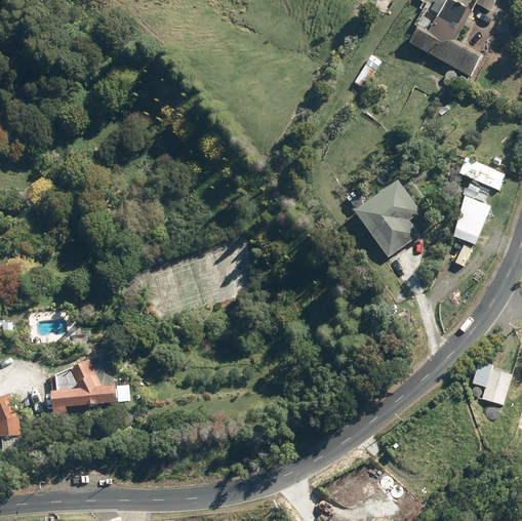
[(482,51),(457,40),(472,8),(454,0),(446,0),(432,31),(418,25),(410,42),(473,72),(482,51)]
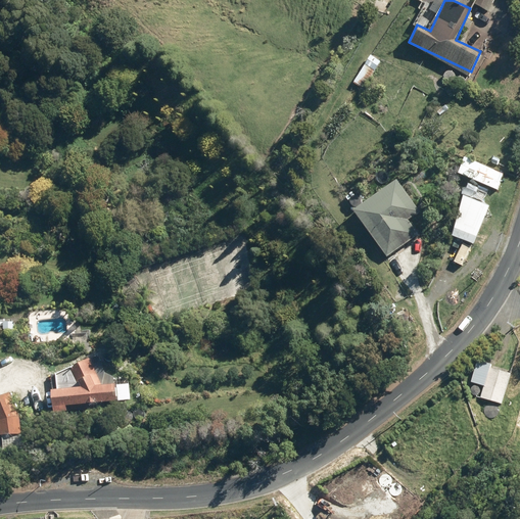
[(475,0),(474,1),(489,9),(493,0),(475,0)]
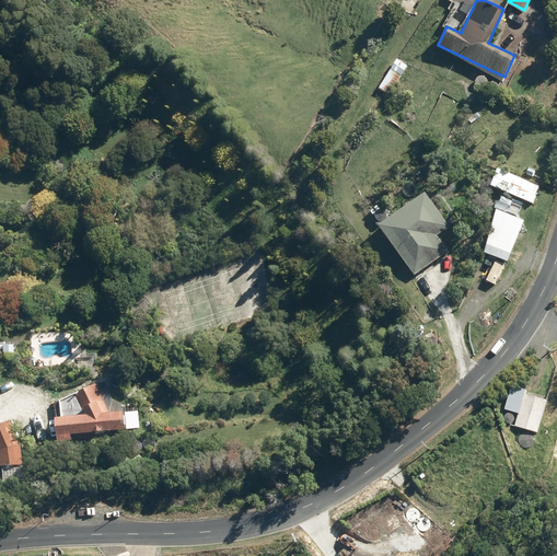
[(425,190),(376,224),(413,274),(448,250),(437,234),(450,226),(425,190)]
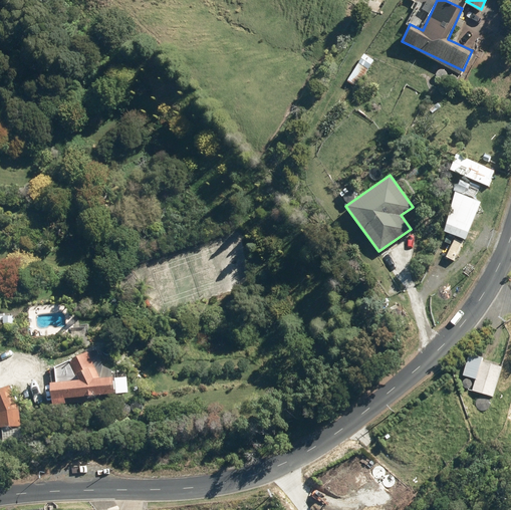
[(72,358),(81,378),(52,380),(53,398),(113,395),(113,376),(100,376),(88,351),(72,358)]
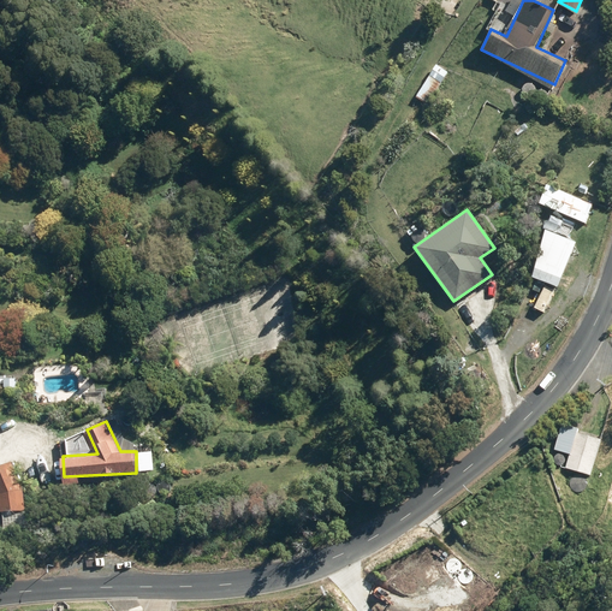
[(578,427),(560,421),(551,449),(569,455),(564,467),(589,474),(600,438),(577,431),(578,427)]
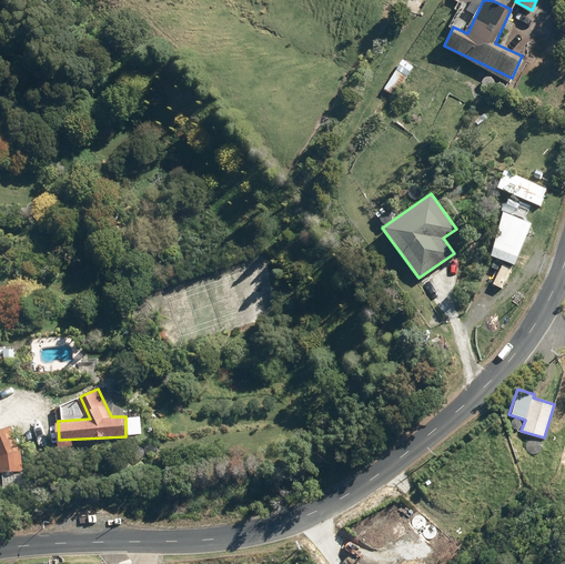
[(0,444),(3,452),(4,452),(6,469),(29,466),(28,445),(26,441),(16,423),(0,431),(0,444)]
